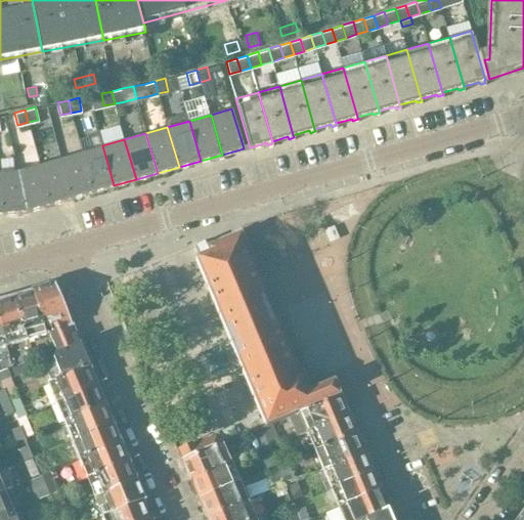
[(102,145),(81,153),(92,192),(114,185),(102,145)]
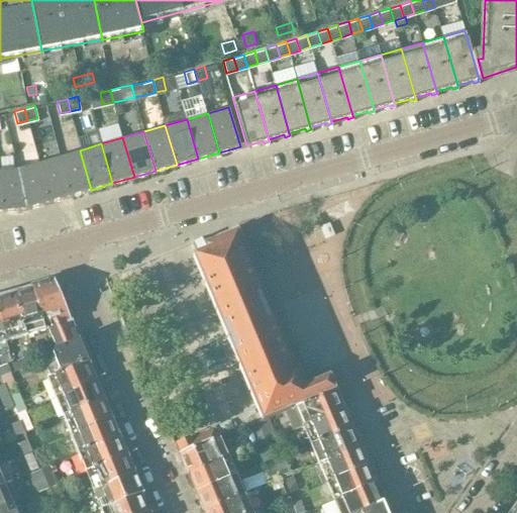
[(80,150),(58,157),(69,196),(91,190),(80,150)]
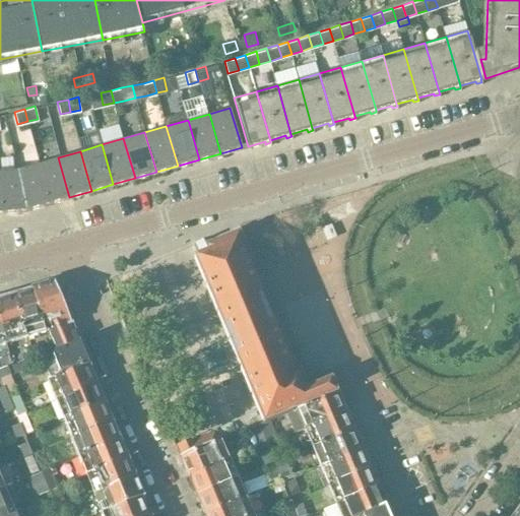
[(58,157),(39,163),(48,203),(69,197),(58,157)]
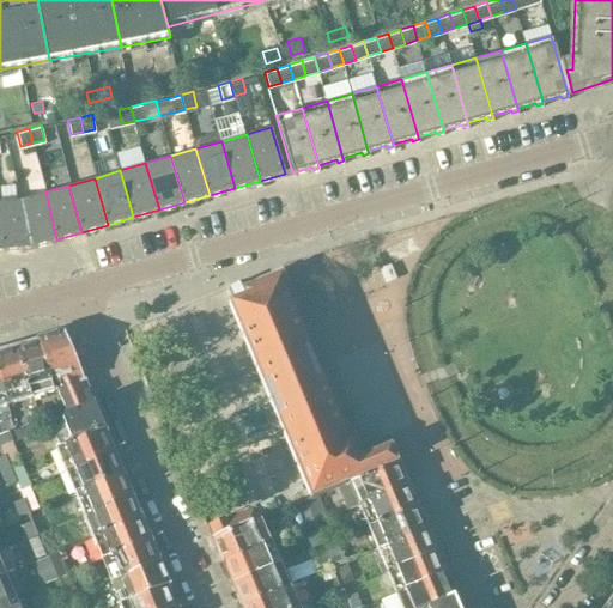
[(46,192),(20,199),(30,247),(56,239),(46,192)]
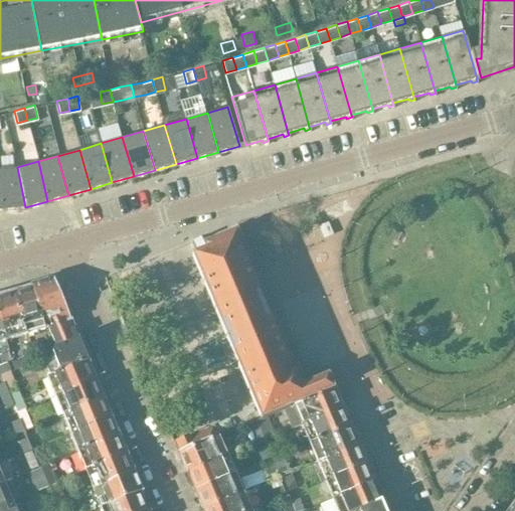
[(17,167),(0,169),(0,191),(4,210),(25,207),(17,167)]
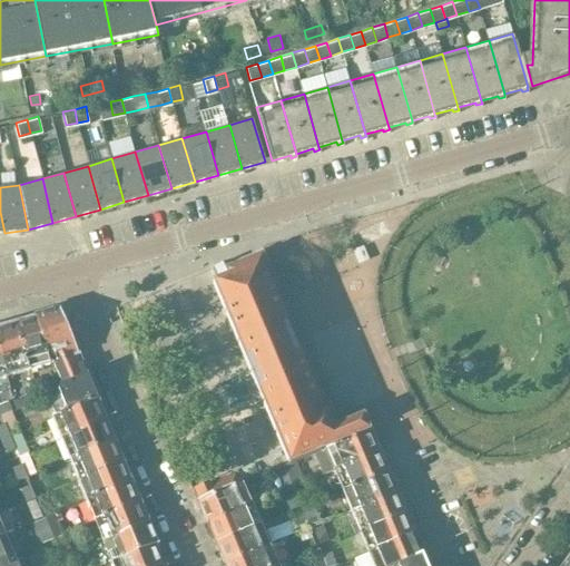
[(369,257),(363,243),(352,247),(357,262),(369,257)]
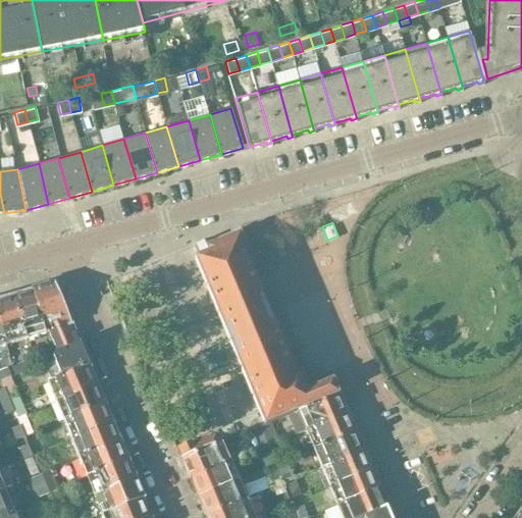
[(299,369),(244,240),(246,239),(241,225),(233,228),(233,229),(213,238),(212,235),(194,243),(198,253),(194,255),(264,422),(268,421),(271,420),(286,413),(298,409),(338,392),(332,376),(309,386),(302,368),(299,369)]
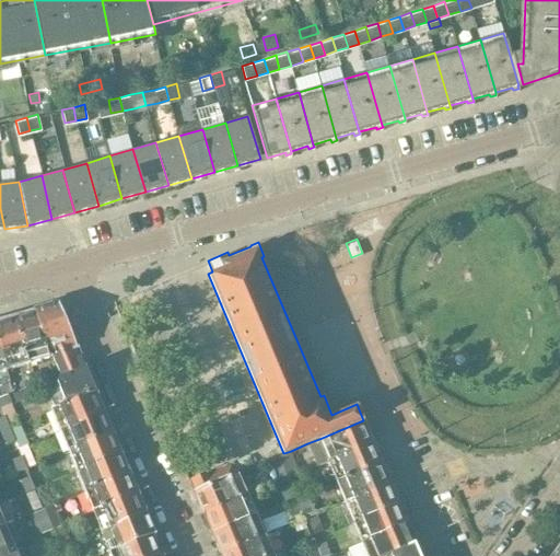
[(76,345),(60,307),(51,303),(34,308),(34,309),(48,356),(51,356),(76,345)]
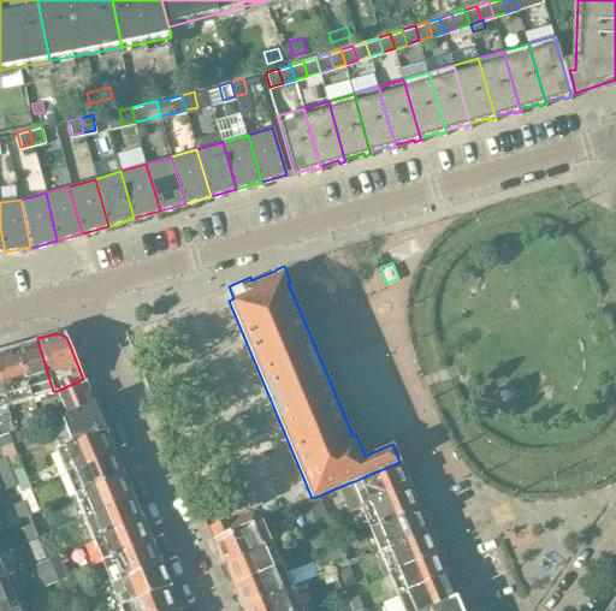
[(53,391),(37,339),(15,346),(29,398),(53,391)]
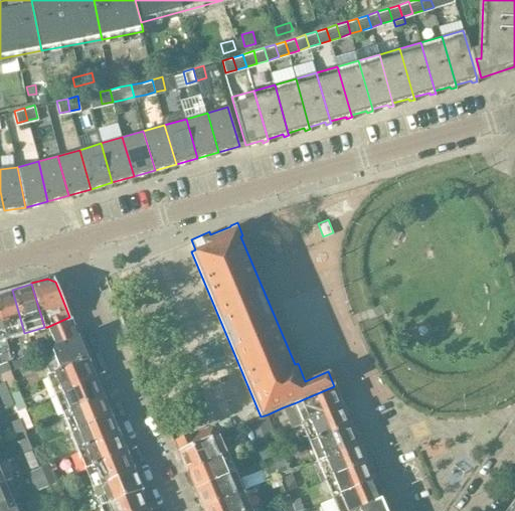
[(12,290),(0,293),(0,319),(6,338),(24,333),(12,290)]
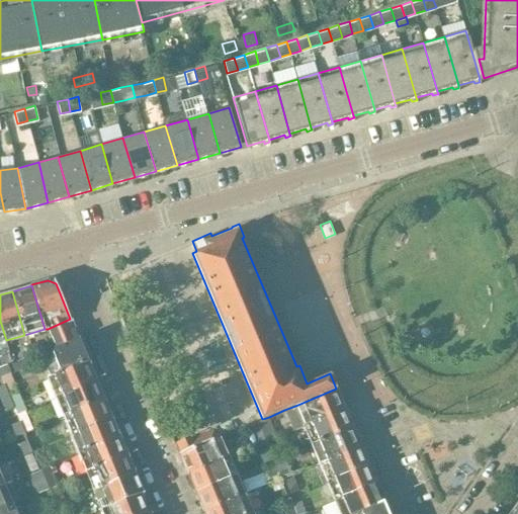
[(78,337),(70,319),(48,329),(55,347),(78,337)]
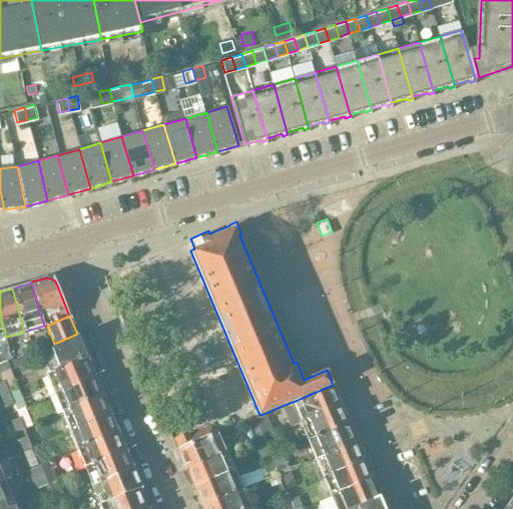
[(86,356),(77,334),(54,344),(53,345),(51,349),(52,352),(49,353),(46,361),(50,371),(86,356)]
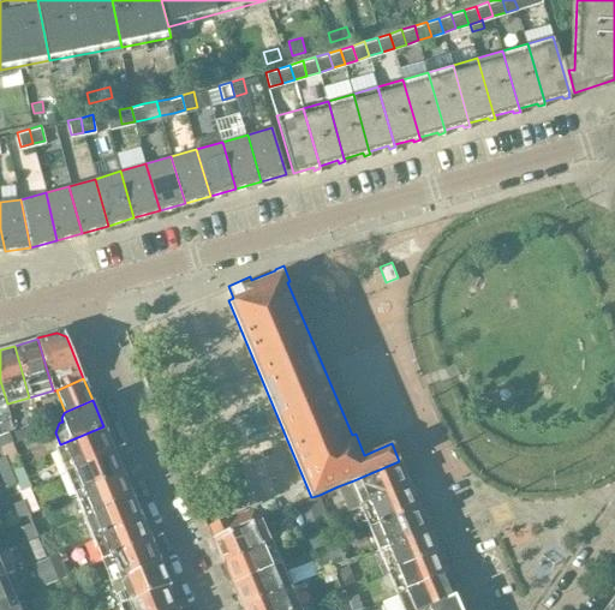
[(31,407),(37,420),(40,428),(53,422),(48,410),(55,407),(55,405),(46,408),(43,401),(31,407)]
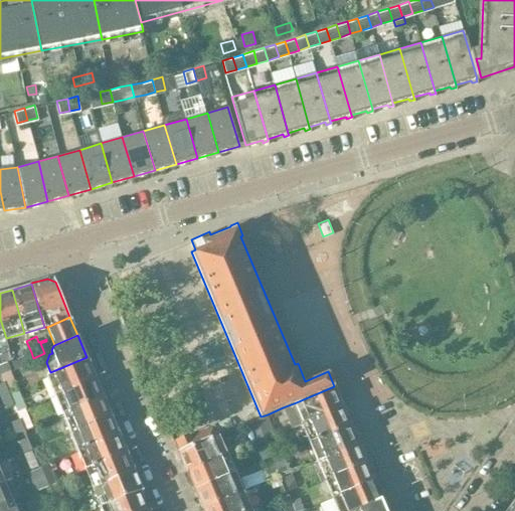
[(34,360),(33,358),(31,352),(25,355),(25,354),(11,360),(14,368),(34,360)]
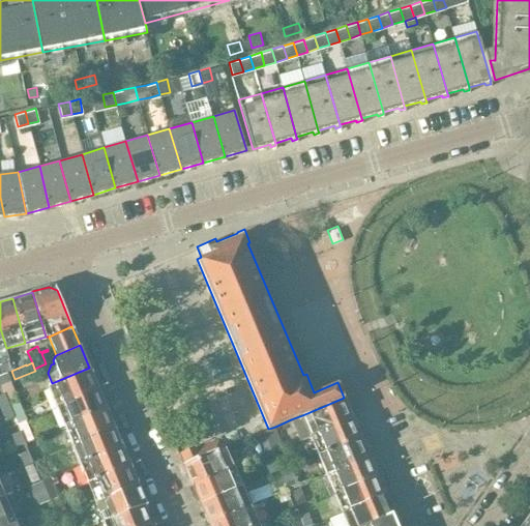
[(89,368),(52,383),(47,386),(55,406),(97,387),(89,368)]
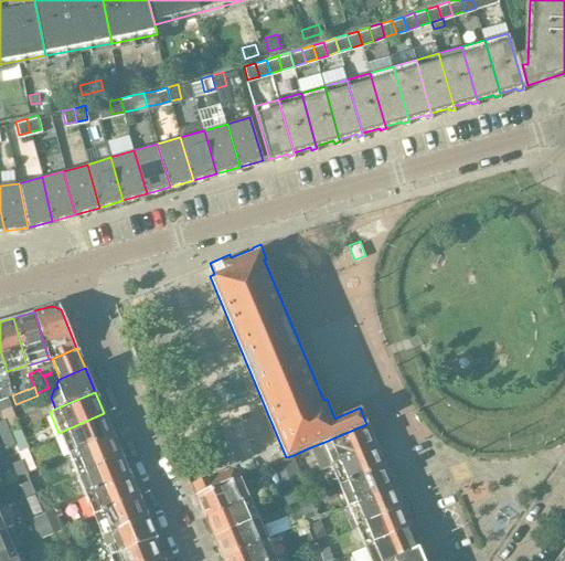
[(16,404),(12,395),(11,394),(8,395),(8,394),(0,397),(0,409),(1,411),(12,406),(16,404)]
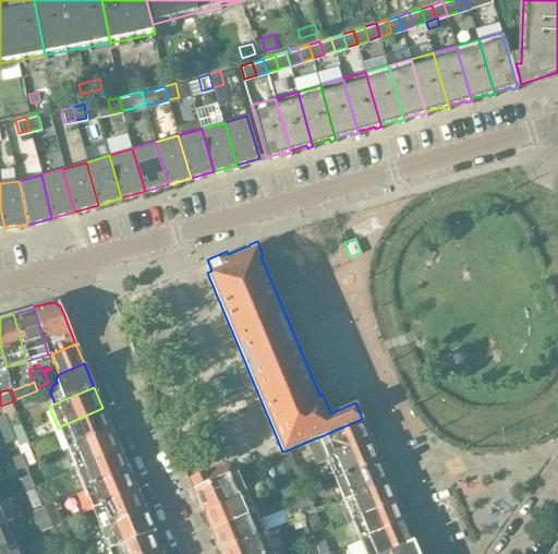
[(20,419),(12,401),(1,406),(4,412),(9,423),(20,419)]
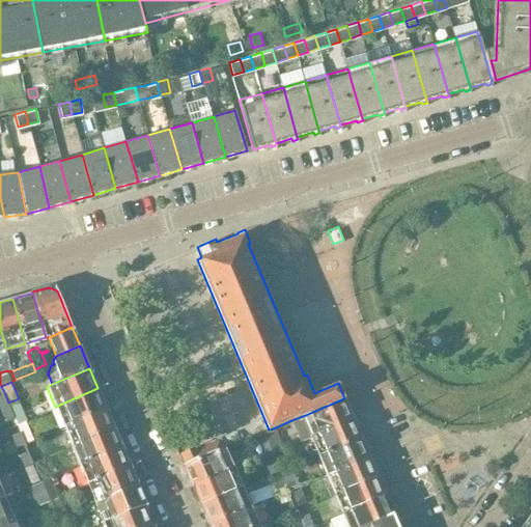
[(106,408),(98,388),(55,407),(63,425),(106,408)]
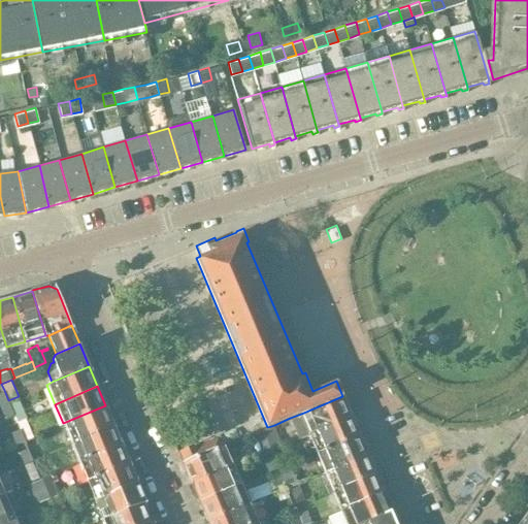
[(0,391),(0,403),(1,405),(9,402),(8,400),(4,390),(0,391)]
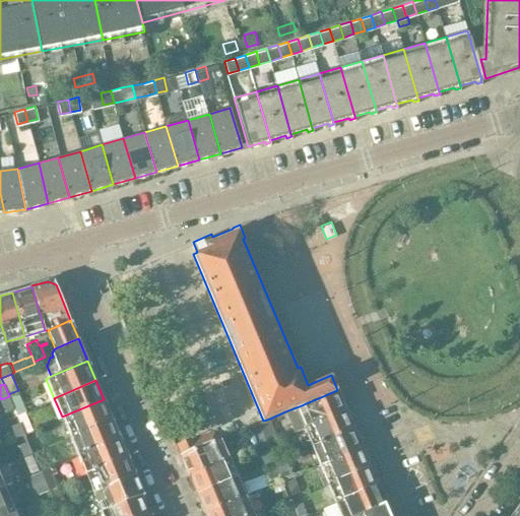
[(25,409),(18,390),(8,394),(9,396),(13,406),(16,413),(24,410),(25,409)]
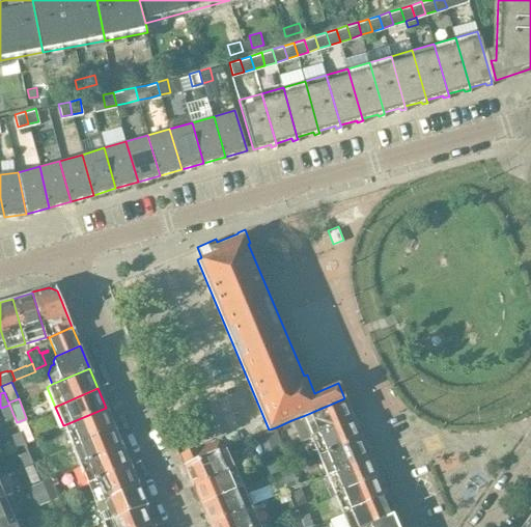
[(352,417),(344,398),(303,416),(291,420),(300,440),(311,435),(352,417)]
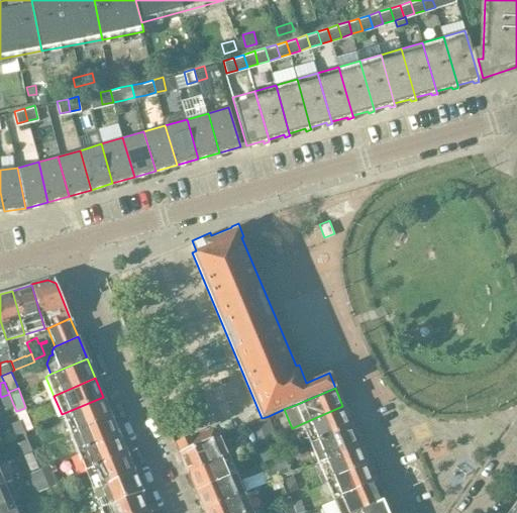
[(13,404),(9,394),(1,397),(5,408),(13,404)]
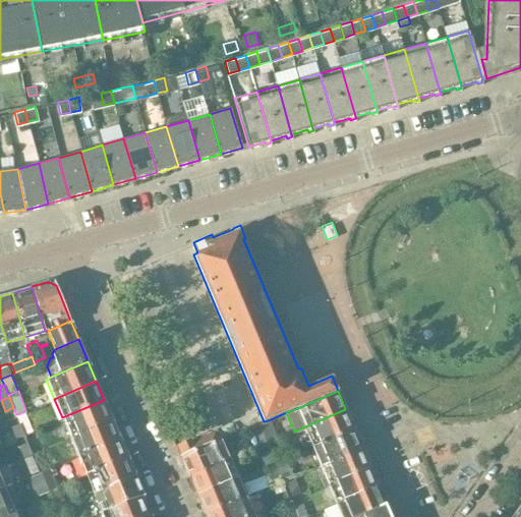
[(111,418),(104,400),(62,417),(69,437),(111,418)]
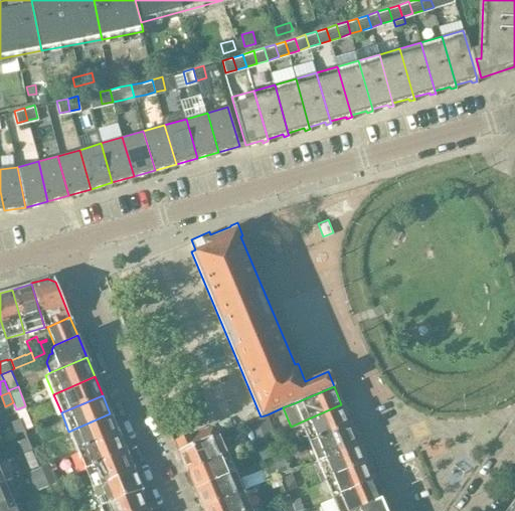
[(349,423),(341,404),(302,421),(309,441),(349,423)]
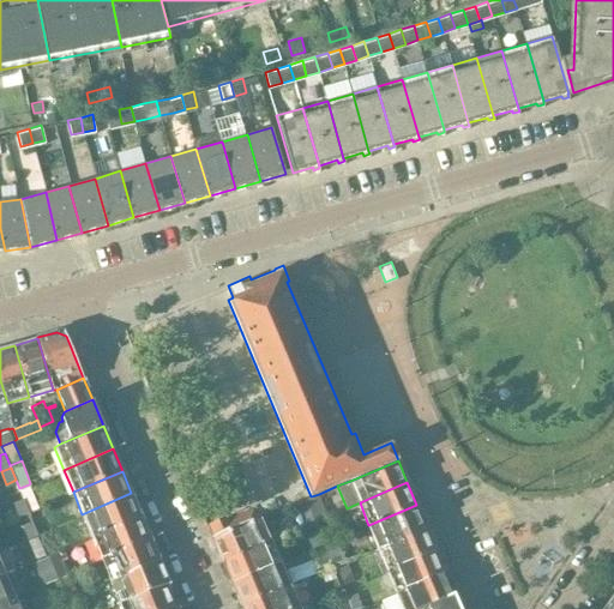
[(38,506),(29,484),(19,488),(23,496),(29,510),(38,506)]
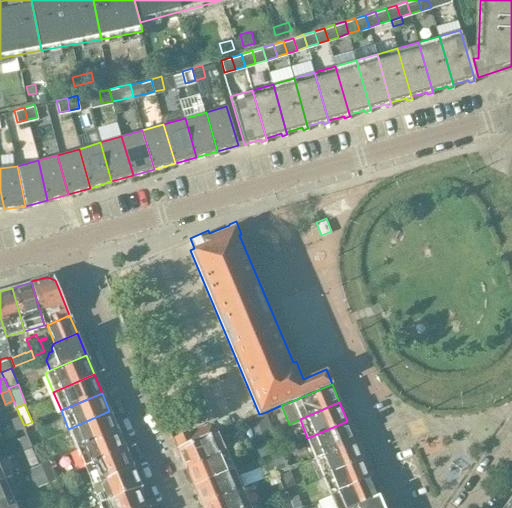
[(117,430),(109,411),(68,429),(76,447),(117,430)]
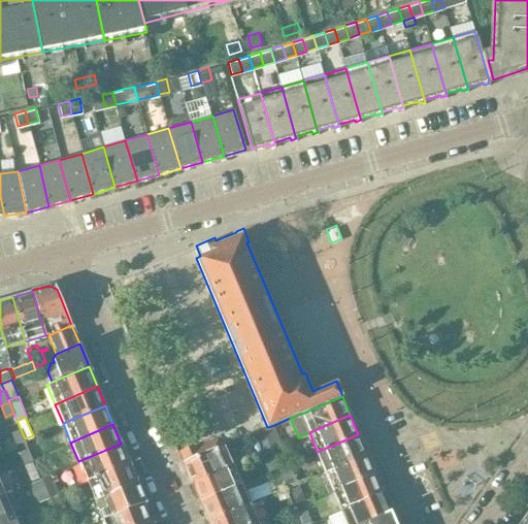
[(282,445),(274,425),(271,426),(267,427),(262,429),(270,450),(282,445)]
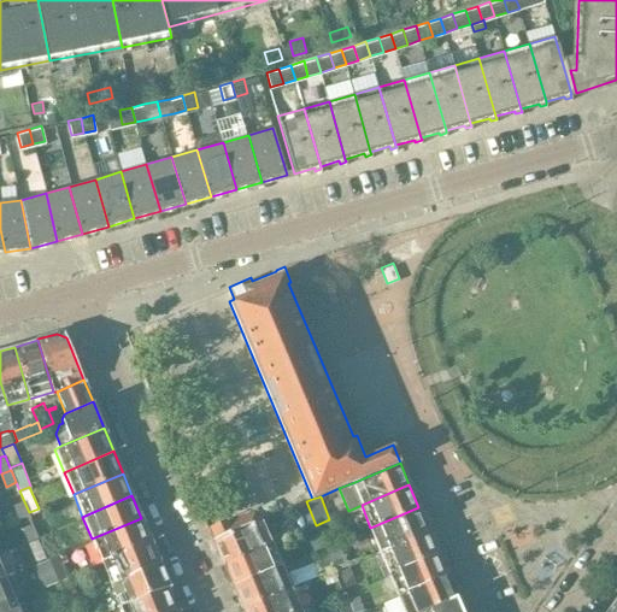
[(29,512),(23,499),(12,504),(18,517),(29,512)]
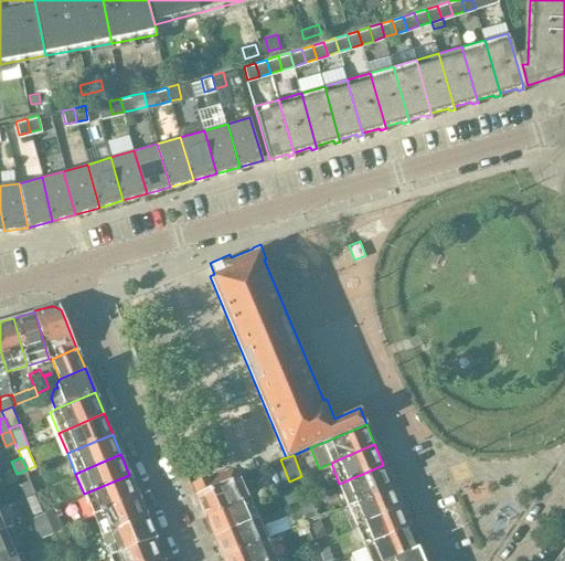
[(255,467),(252,458),(235,464),(238,473),(255,467)]
